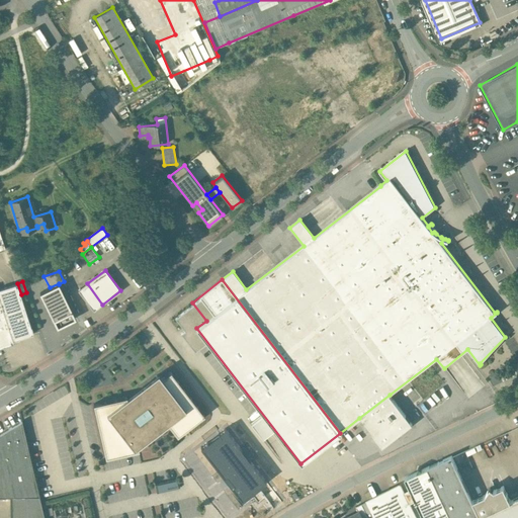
[(17,283),(0,288),(0,301),(12,340),(13,340),(33,333),(21,294),(17,283)]
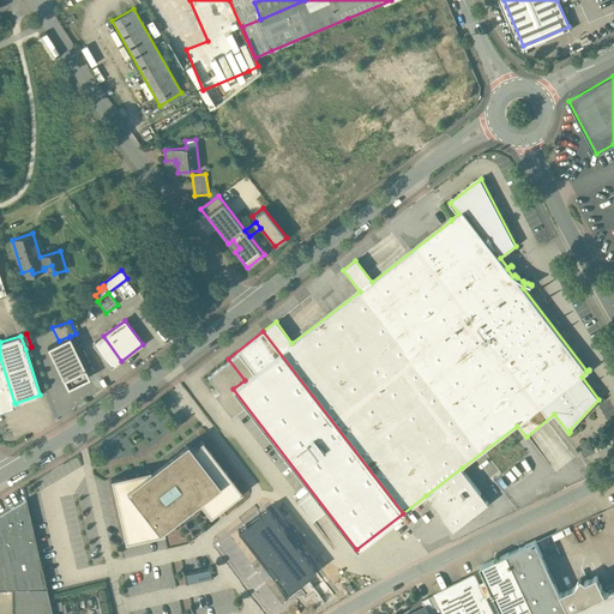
[(48,347),(66,385),(89,374),(70,337),(70,336),(59,341),(48,347)]
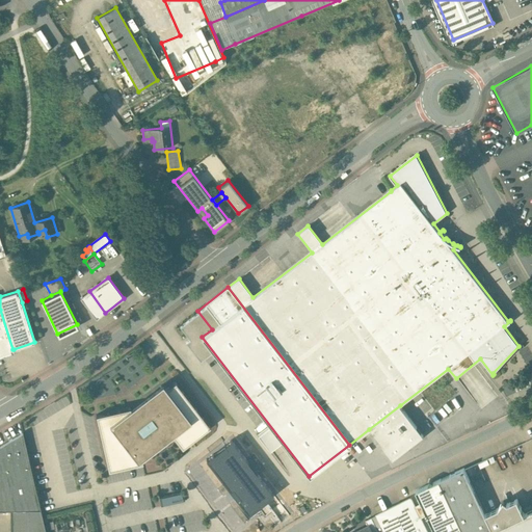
[(105,313),(89,291),(80,297),(96,319),(105,313)]
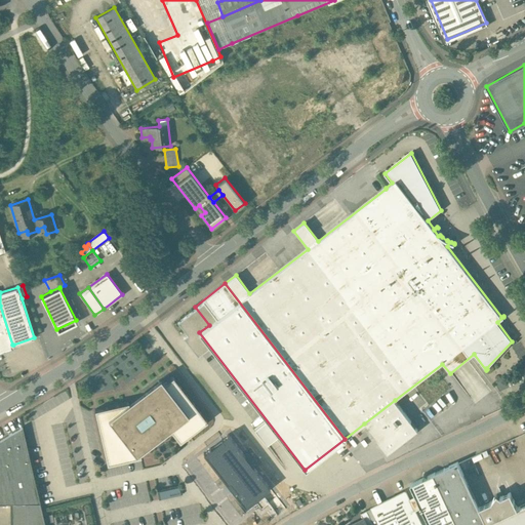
[(0,353),(14,349),(13,345),(12,345),(0,306),(0,353)]
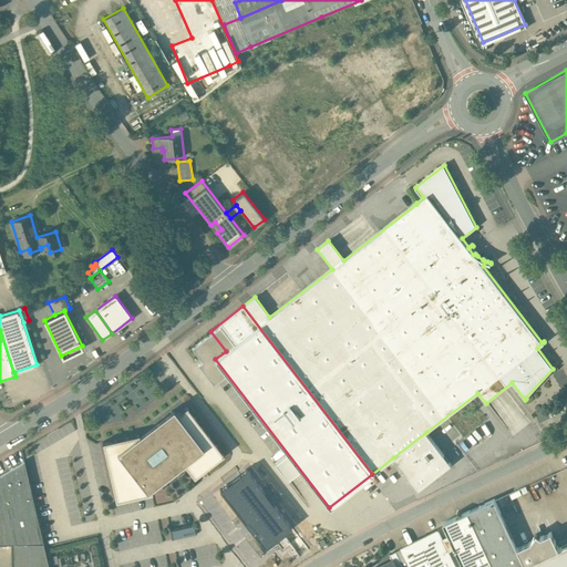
[(187,404),(177,412),(206,450),(185,465),(197,480),(228,454),(187,404)]
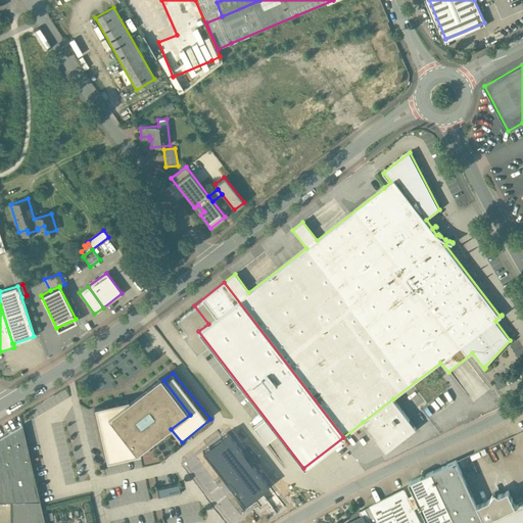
[(128,399),(105,417),(137,456),(139,455),(171,429),(190,415),(163,380),(159,375),(128,399)]
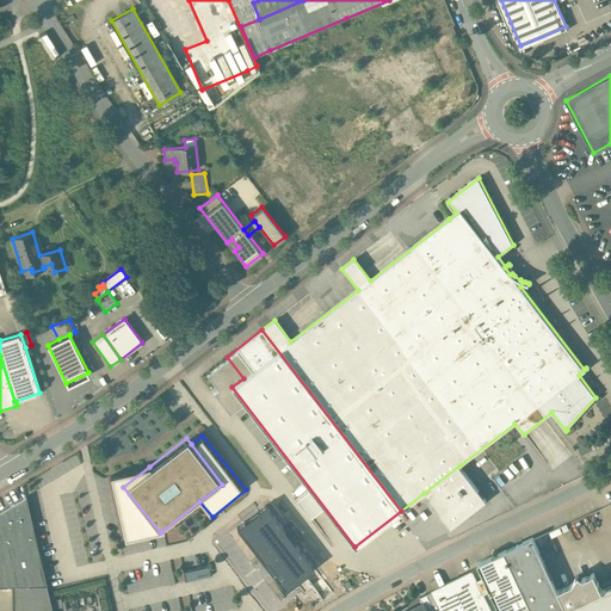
[(123,487),(149,467),(148,464),(107,474),(122,544),(162,535),(162,531),(160,532),(123,487)]
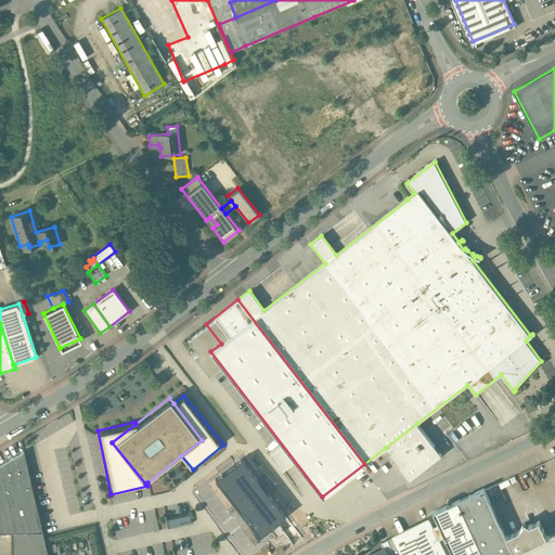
[(417,423),(385,448),(410,479),(441,455),(417,423)]
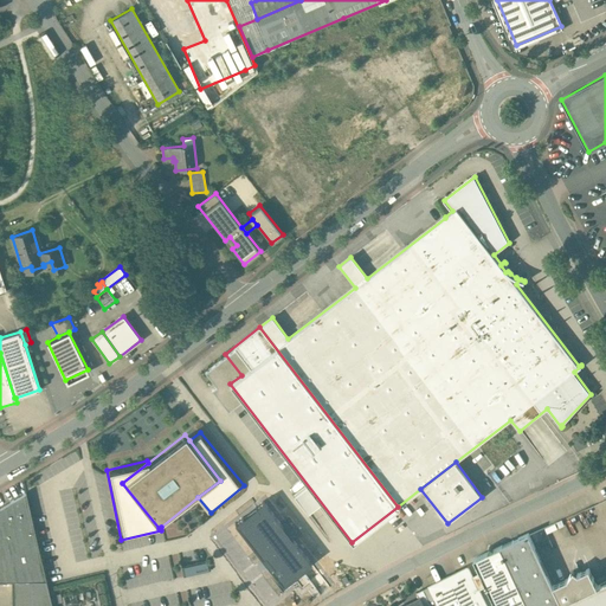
[(26,492),(0,507),(0,513),(15,581),(46,580),(26,492)]
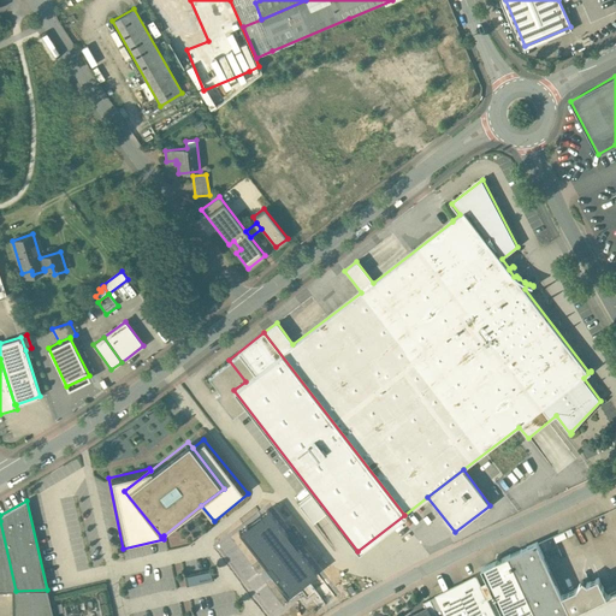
[(267,508),(238,531),(271,572),(288,593),(317,570),(267,508)]
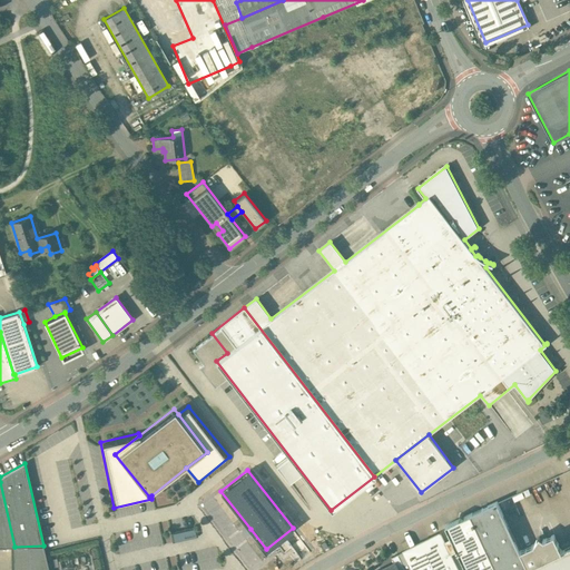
[(0,546),(11,547),(12,547),(15,547),(0,482),(0,546)]
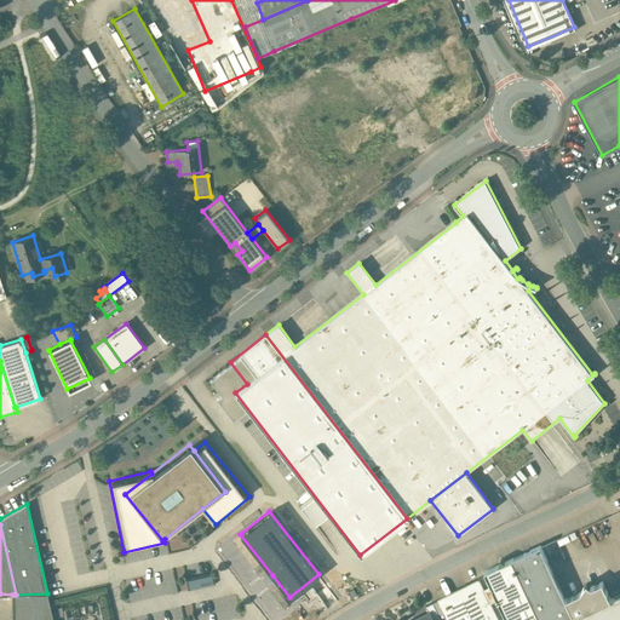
[(575,533),(543,547),(549,560),(581,545),(575,533)]
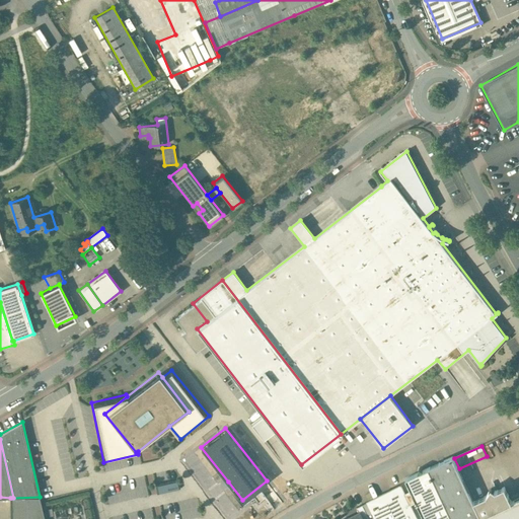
[(453,456),(429,467),(452,518),(482,518),(482,517),(473,501),(459,469),(459,468),(454,458),(453,456)]
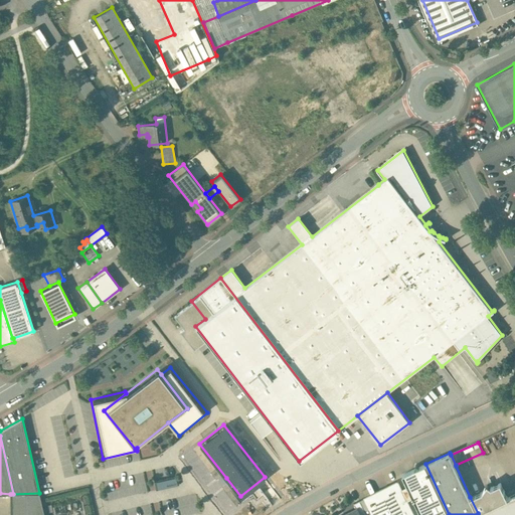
[(449,514),(425,464),(403,475),(421,514),(449,514)]
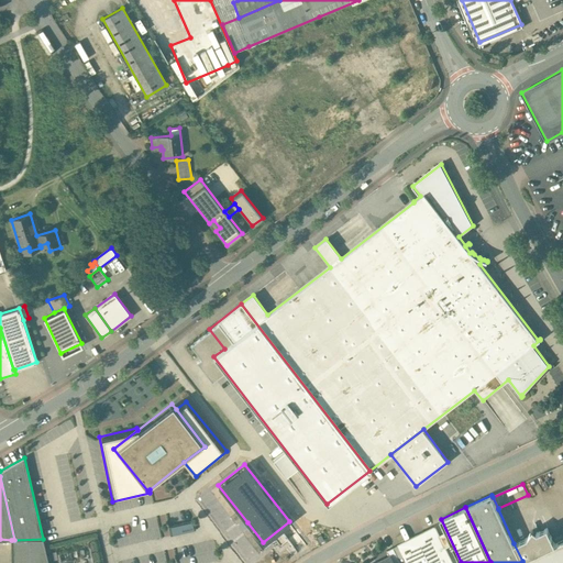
[(452,562),(434,527),(399,544),(407,561),(408,562),(452,562)]
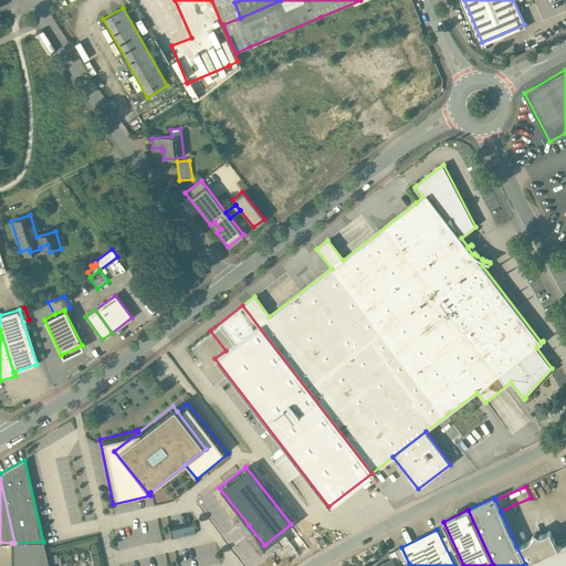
[(551,531),(540,535),(536,532),(531,540),(516,546),(525,564),(558,548),(557,547),(551,531)]
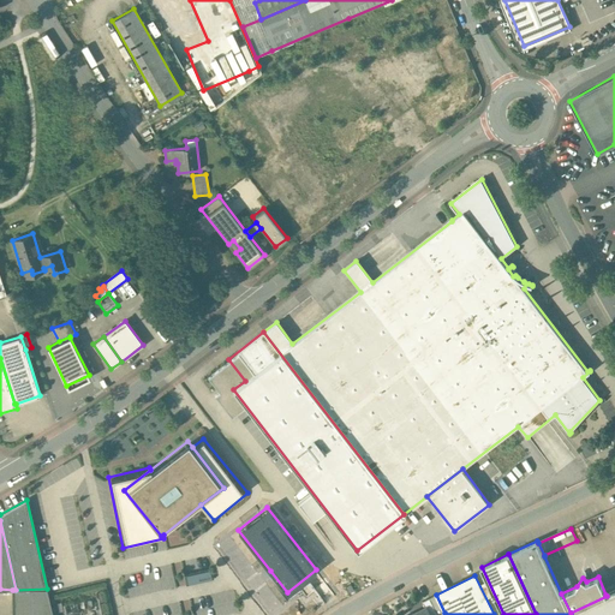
[(13,590),(12,590),(12,614),(52,614),(47,590),(16,590),(13,590)]
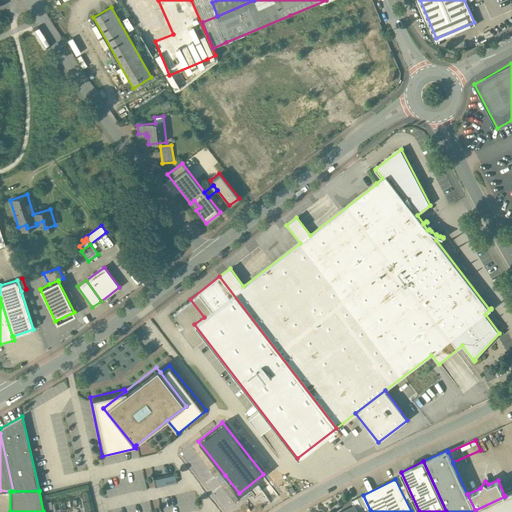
[(505,496),(475,510),(475,511),(511,511),(511,491),(504,495),(505,496)]
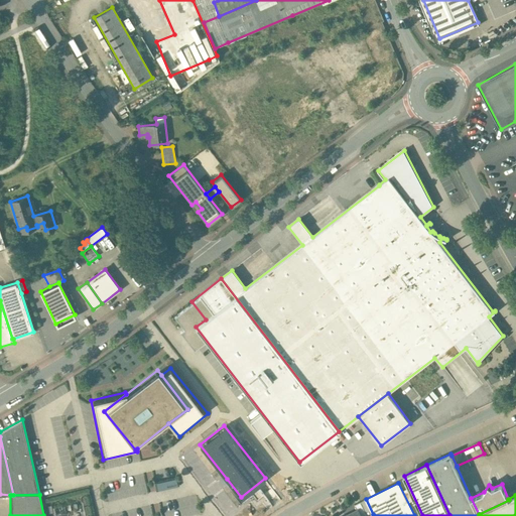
[(366,499),(360,502),(367,515),(369,515),(373,514),(366,499)]
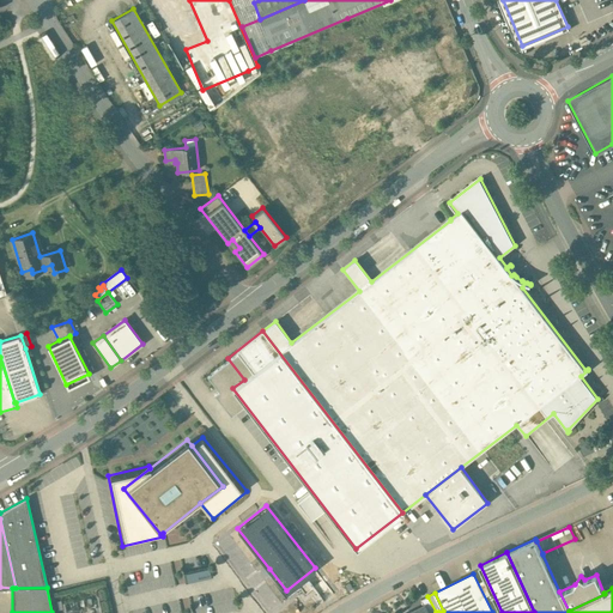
[(436,612),(428,596),(422,599),(425,606),(426,605),(430,612),(436,612)]
